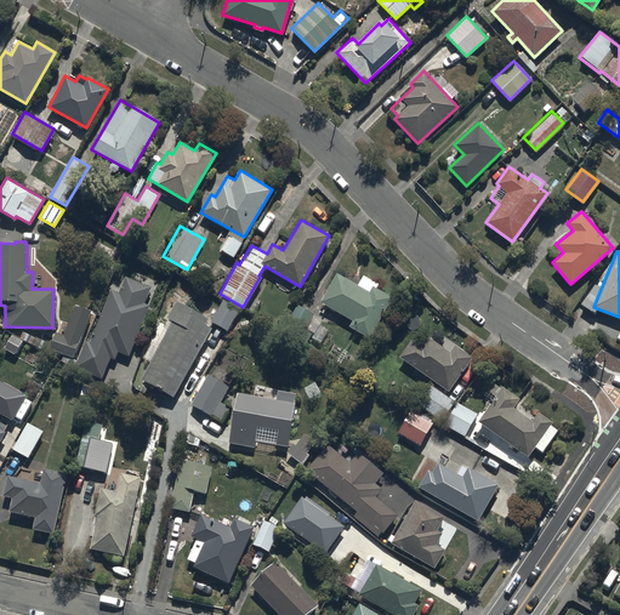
[(336,274),(320,302),(352,320),(350,326),(369,339),(392,297),(375,288),(377,283),(363,274),(357,285),(336,274)]
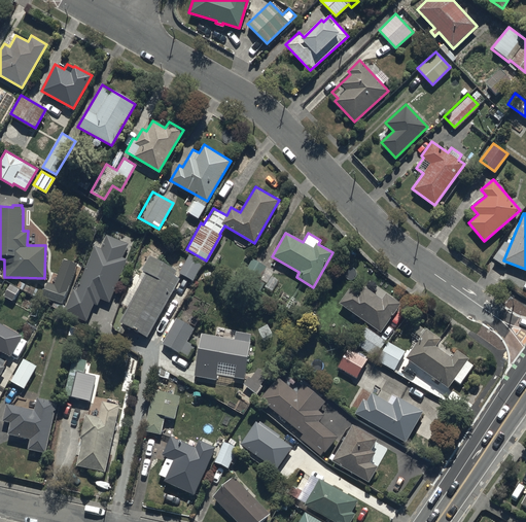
[(73,287),(63,310),(86,319),(94,303),(97,304),(100,297),(109,301),(127,258),(121,256),(128,243),(105,234),(100,247),(94,245),(75,289),(73,287)]
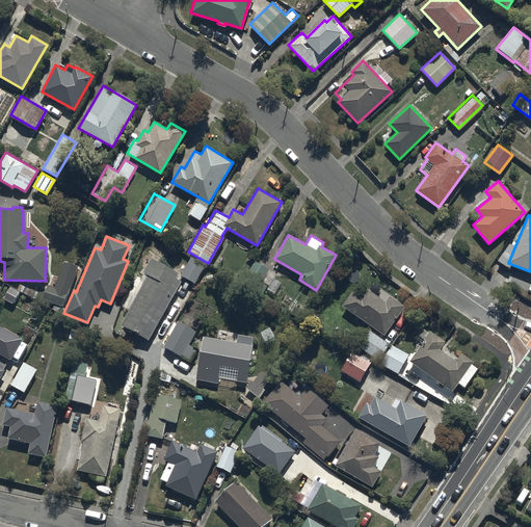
[(190,256),(180,273),(194,282),(205,264),(190,256)]
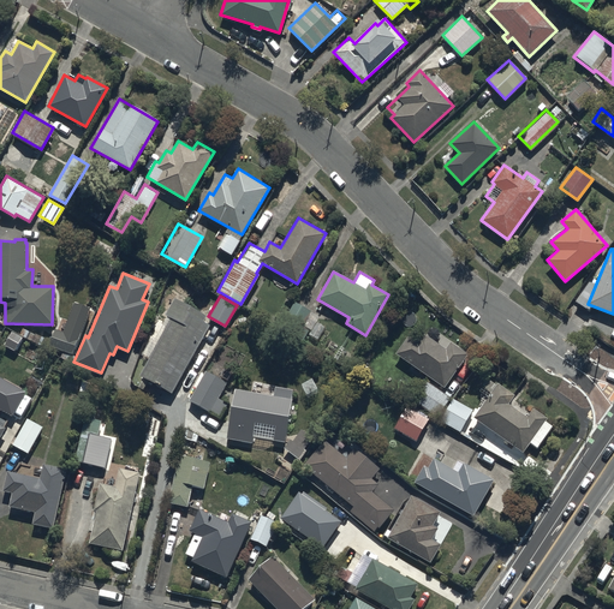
[(54,323),(48,340),(72,348),(89,303),(72,297),(63,326),(54,323)]
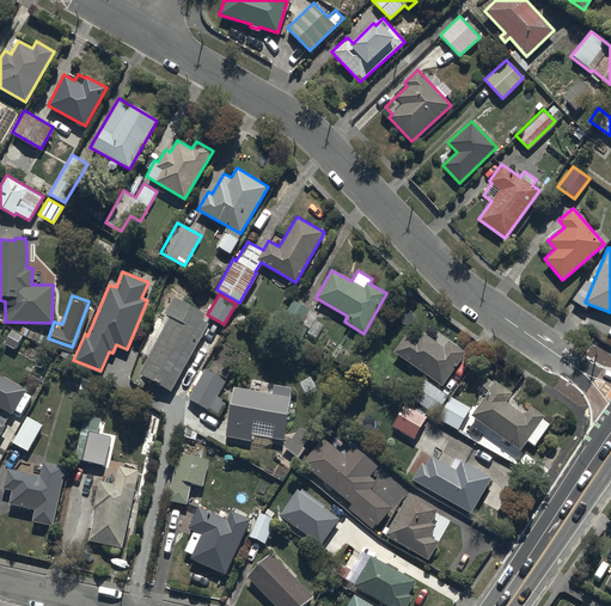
[(169,317),(139,373),(171,391),(208,324),(202,320),(206,314),(173,298),(164,314),(169,317)]
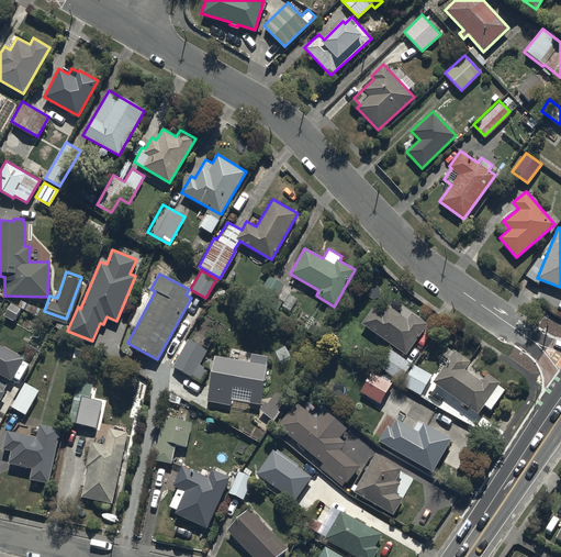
[(291,287),(268,274),(258,291),(280,304),(284,298),(289,301),(292,294),(288,291),(291,287)]
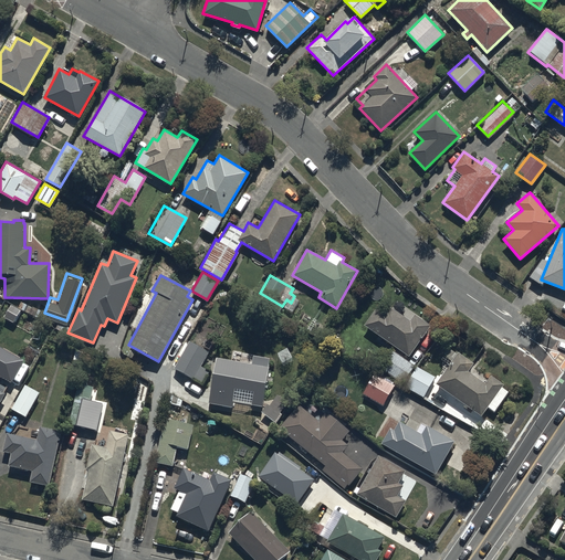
[(377,307),(365,325),(408,356),(429,326),(414,315),(410,320),(388,305),(383,313),(377,307)]
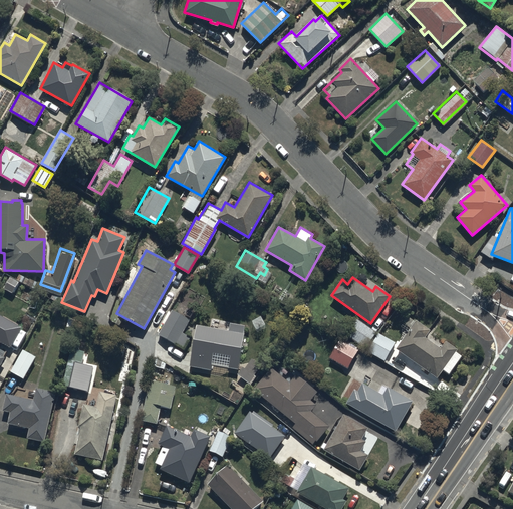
[(173,309),(159,332),(183,347),(190,336),(182,331),(190,319),(173,309)]
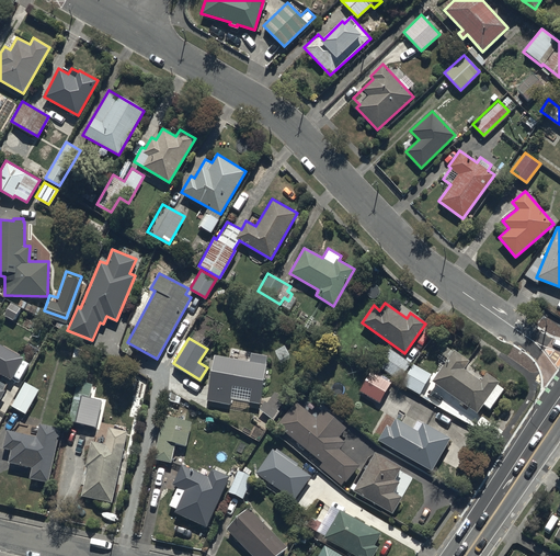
[(0,390),(3,385),(0,384),(0,369),(10,374),(21,353),(0,341),(0,390)]
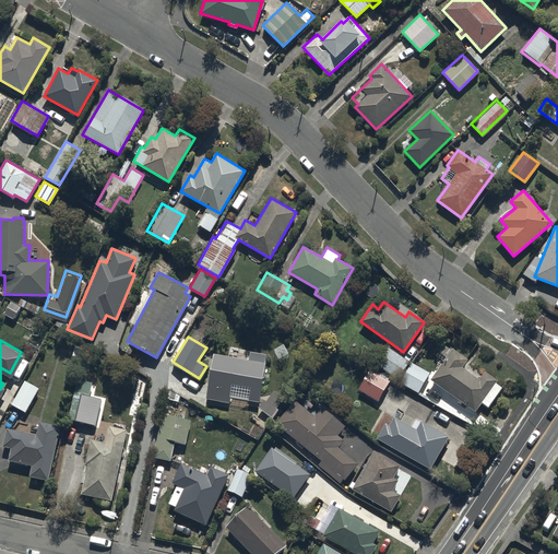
[(388,345),(375,363),(396,379),(410,361),(388,345)]
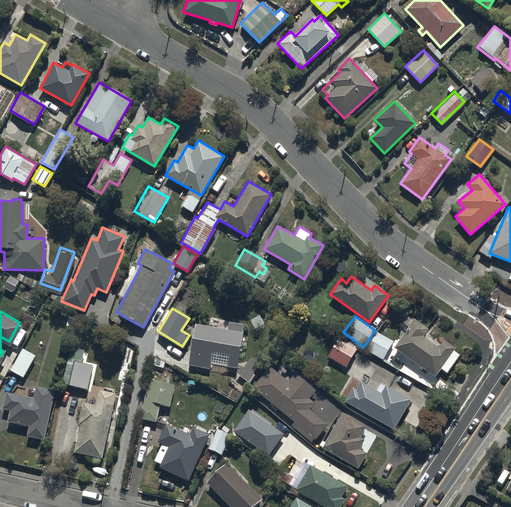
[(413,318),(393,348),(435,376),(441,368),(447,372),(459,354),(454,350),(455,347),(413,318)]
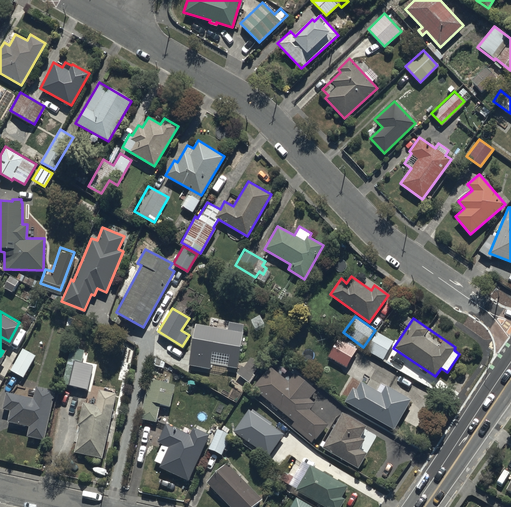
[(195,325),(189,363),(210,367),(211,363),(237,368),(244,325),(229,322),(227,330),(195,325)]
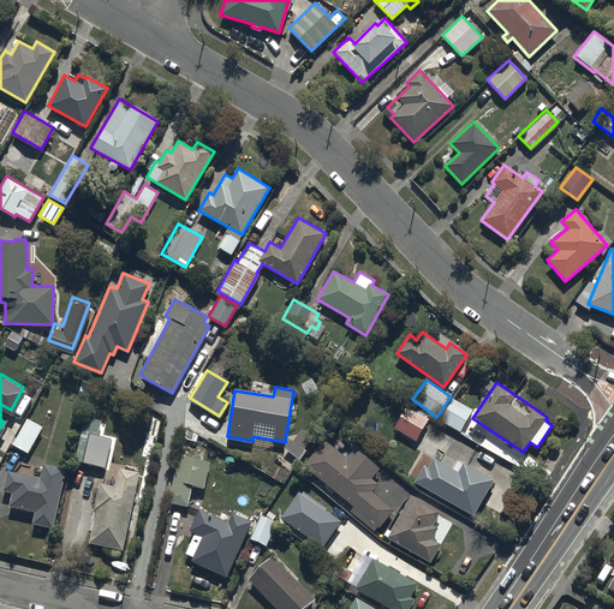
[(453,398),(440,419),(459,431),(472,410),(453,398)]
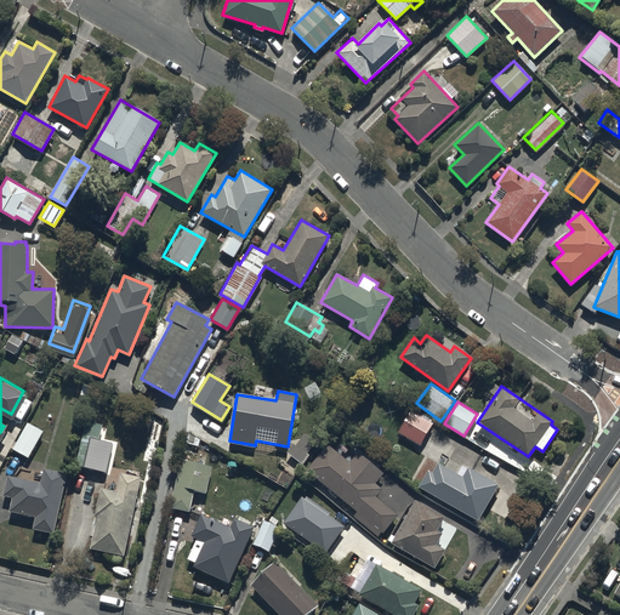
[(409,410),(398,431),(420,443),(432,422),(409,410)]
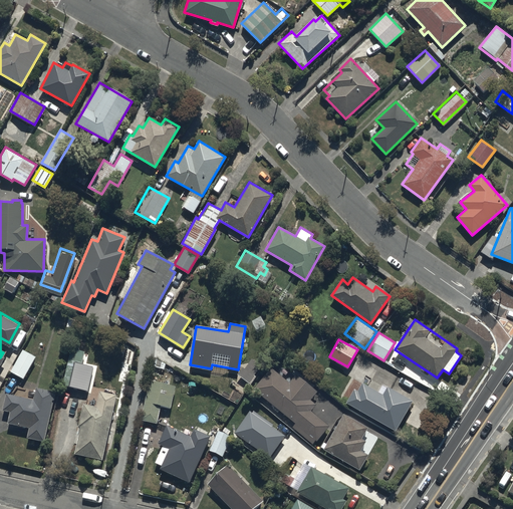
[(22,348),(10,370),(23,378),(35,356),(22,348)]
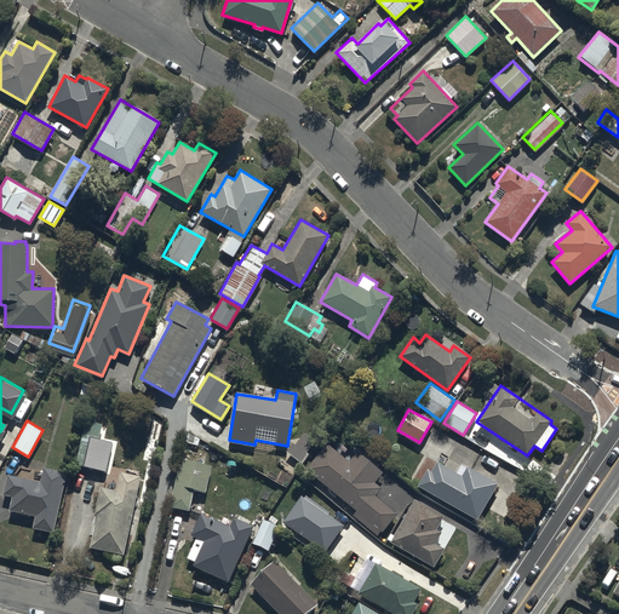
[(84,423),(74,463),(104,470),(108,449),(97,447),(101,426),(84,423)]
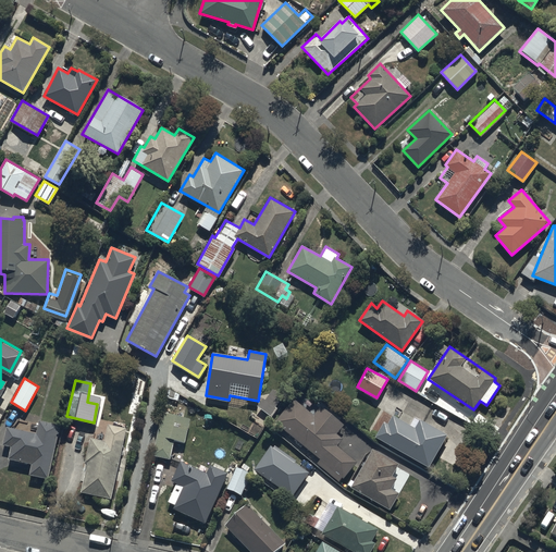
[(262,396),(257,404),(270,414),(275,406),(274,405),(282,394),(272,388),(264,399),(262,396)]
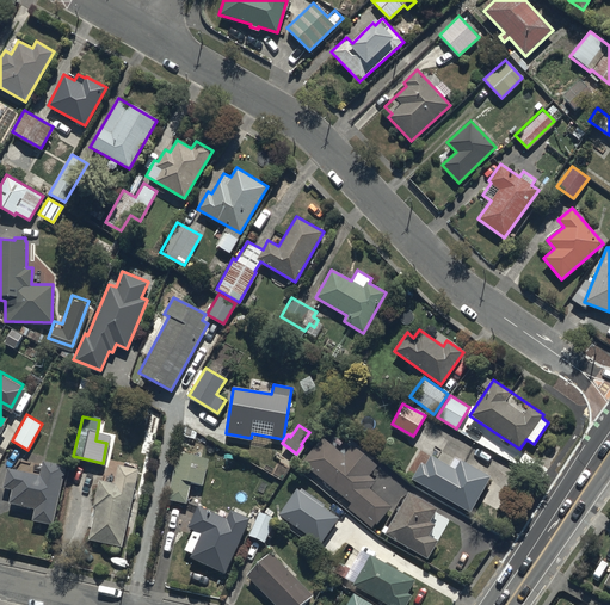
[(321,436),(301,461),(351,501),(346,507),(371,528),(375,523),(376,524),(390,505),(369,488),(375,481),(368,475),(376,465),(351,444),(343,455),(321,436)]
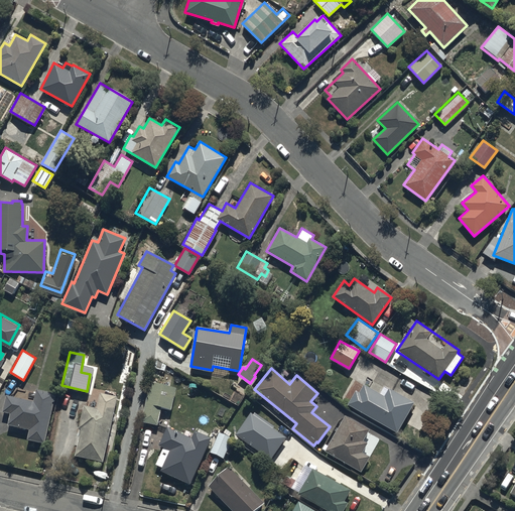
[(175,387),(150,381),(141,420),(145,421),(144,426),(149,427),(150,423),(157,424),(161,407),(170,409),(175,387)]
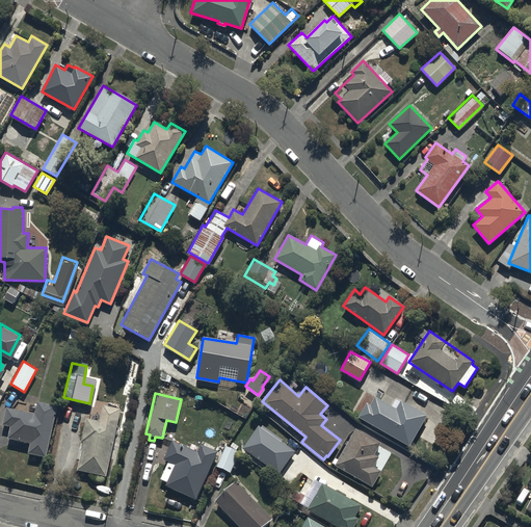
[(367,402),(359,417),(409,446),(427,415),(400,400),(396,407),(375,396),(371,404),(367,402)]
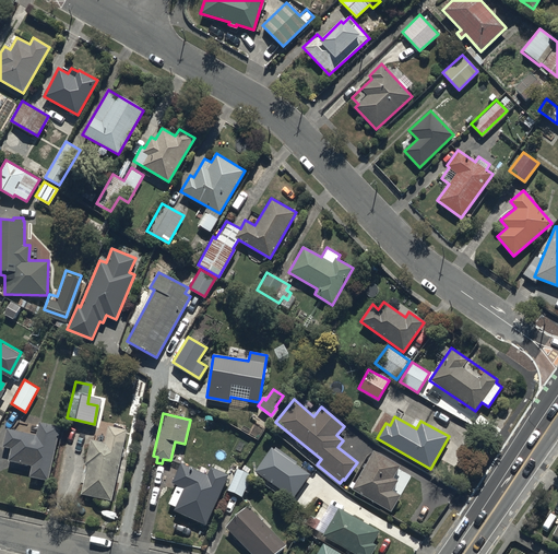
[(36,435),(7,428),(2,447),(11,448),(8,461),(31,466),(28,476),(49,481),(60,426),(39,422),(36,435)]
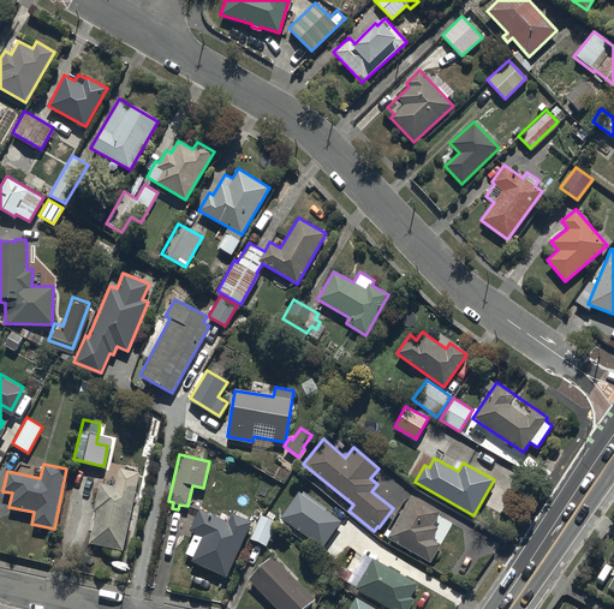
[(91,527),(88,542),(123,549),(139,471),(118,467),(117,475),(114,475),(112,482),(102,479),(101,483),(99,483),(94,502),(93,502),(88,526),(91,527)]
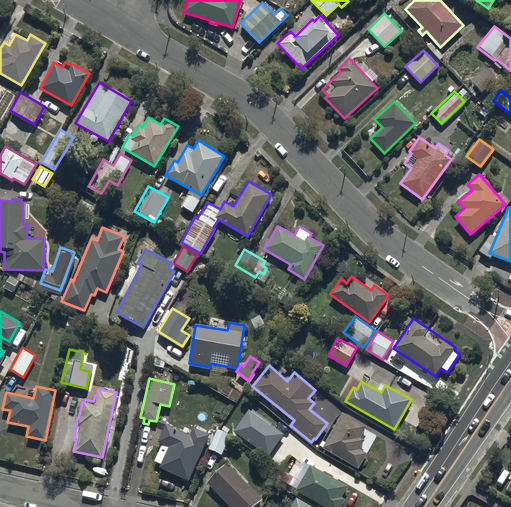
[(248,404),(233,426),(268,450),(283,429),(248,404)]
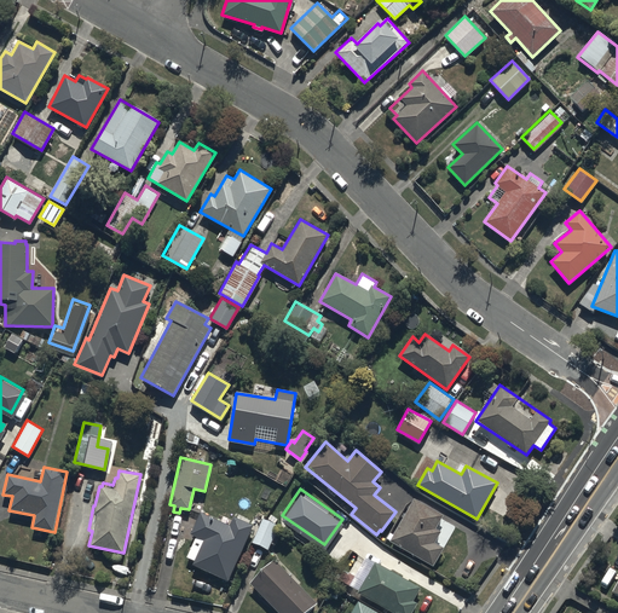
[(414,498),(390,541),(433,566),(444,548),(434,543),(442,531),(435,528),(443,515),(414,498)]
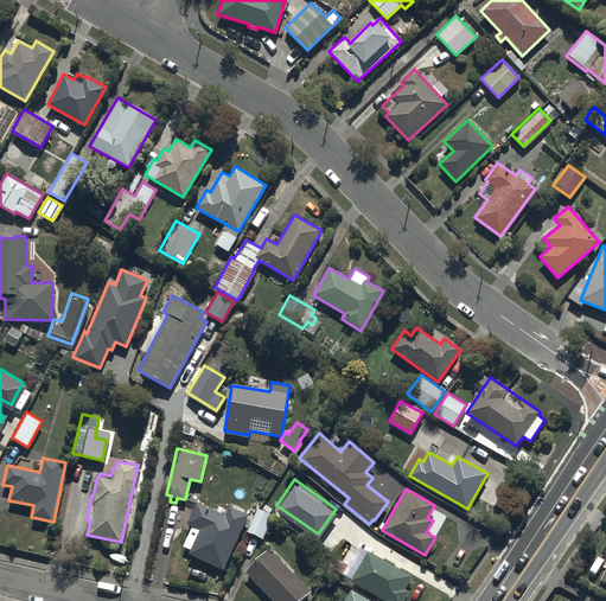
[(189,554),(223,569),(248,515),(228,506),(224,515),(196,503),(186,523),(191,526),(183,545),(191,549),(189,554)]
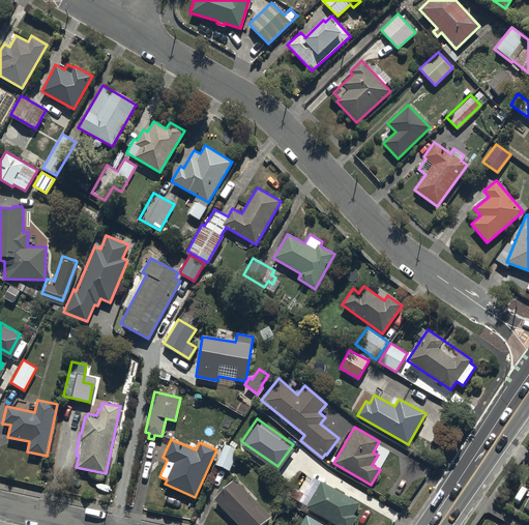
[(226,444),(215,463),(229,470),(238,450),(226,444)]
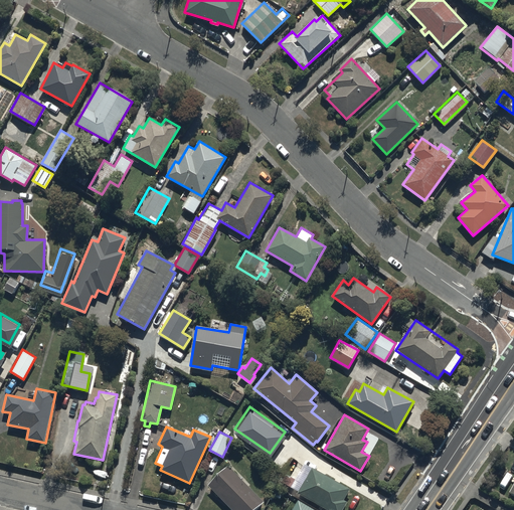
[(350,488),(304,463),(291,486),(298,490),(297,493),(328,509),(342,509),(348,501),(344,499),(350,488)]
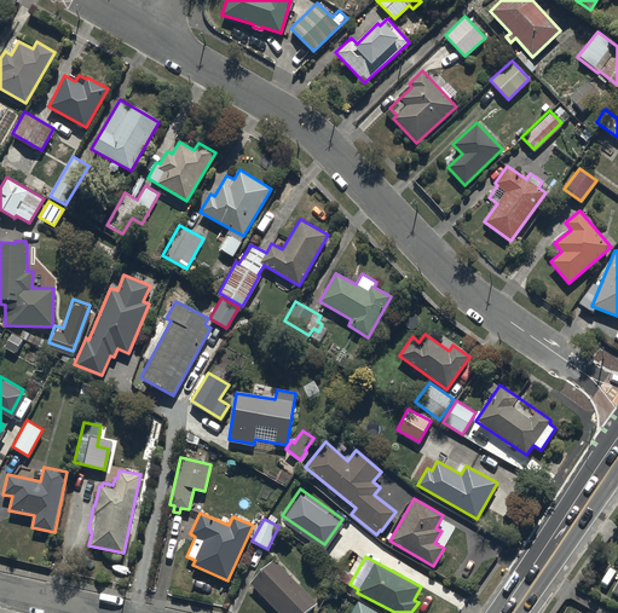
[(275,559),(250,583),(278,612),(306,612),(317,603),(275,559)]
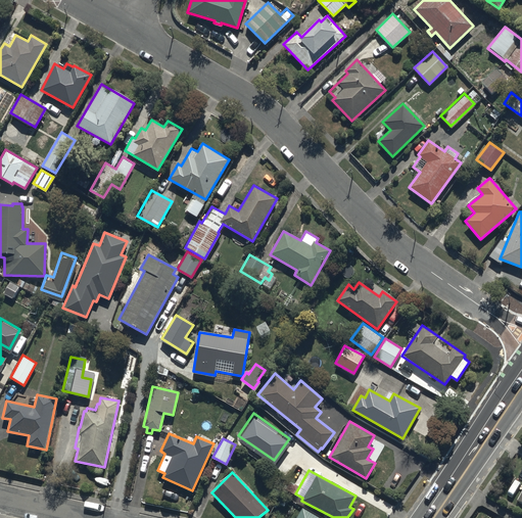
[(320,517),(302,508),(295,517),(320,517)]
